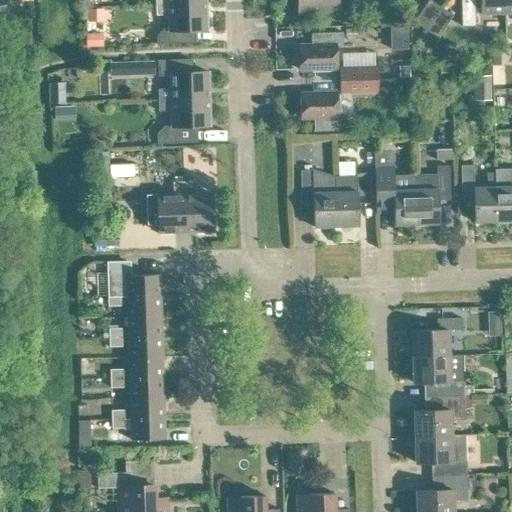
[(296,0),(297,14),(337,13),(336,0),(296,0)]
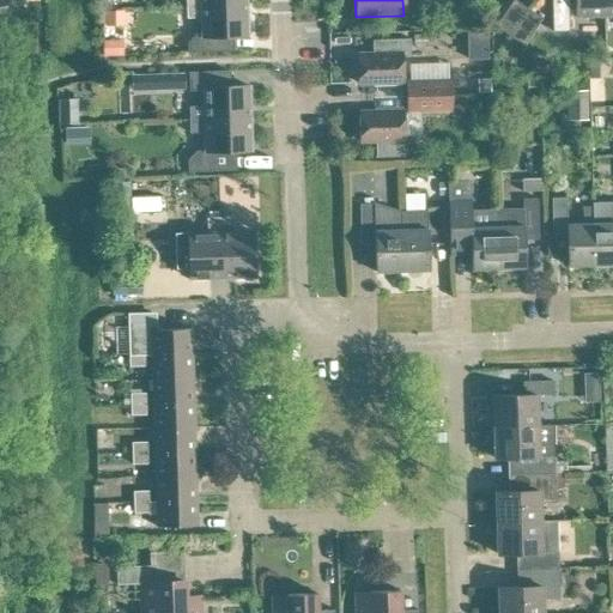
[(509,36),(527,10),(514,0),(513,0),(495,28),(509,36)]
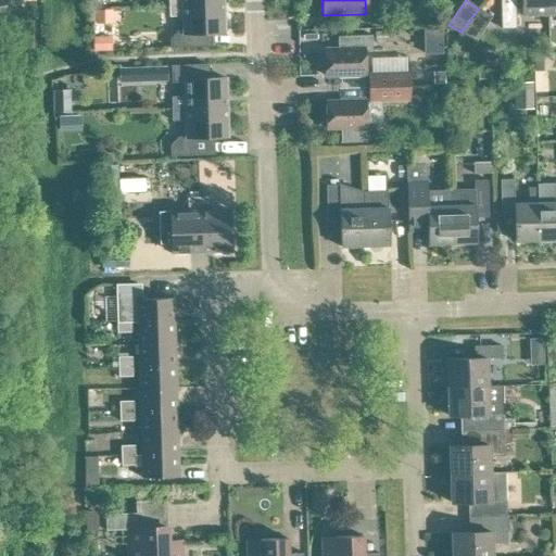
[(515,27),(514,0),(500,0),(501,28),(515,27)]
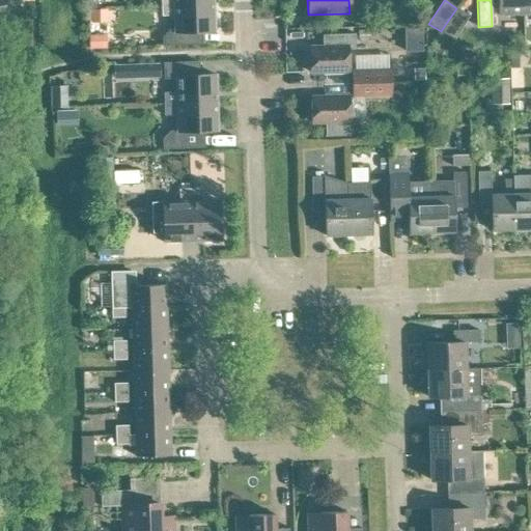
[(497,0),(498,15),(522,14),(522,0),(497,0)]
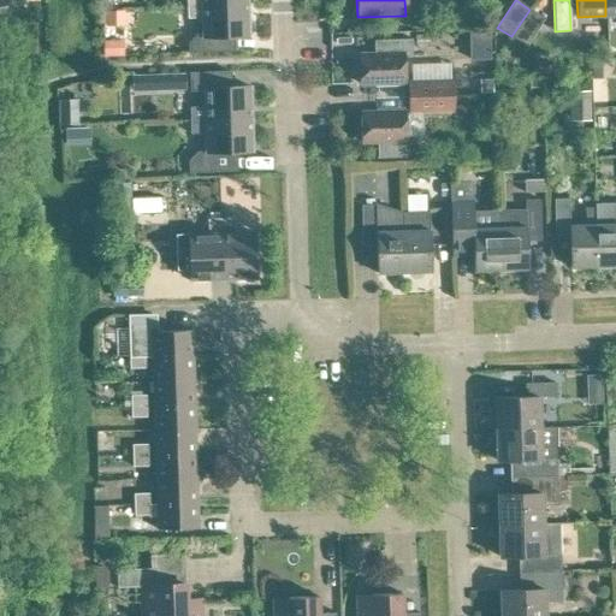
[(615,0),(605,0),(605,16),(615,16),(615,0)]
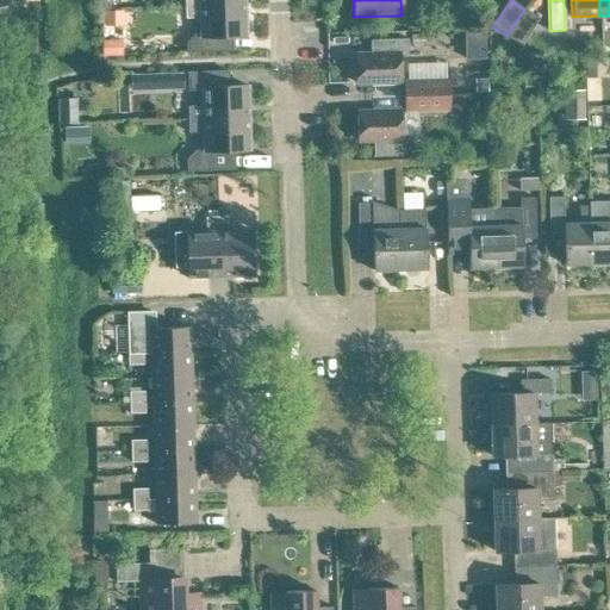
[(243,4),(184,6),(184,19),(200,18),(200,36),(193,36),(186,44),(186,53),(230,51),(230,37),(244,36),(243,4)]
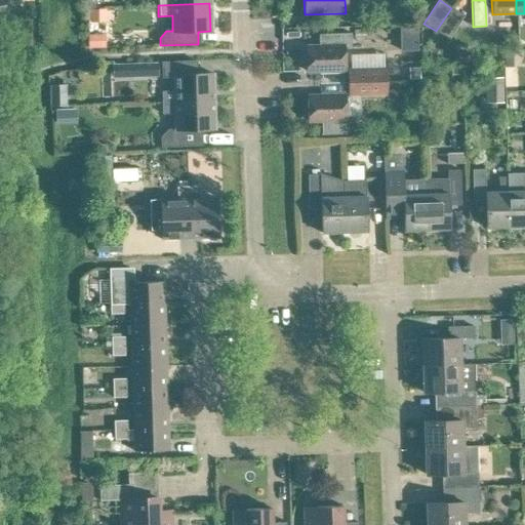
[(451,8),(436,31),(447,39),(463,15),(451,8)]
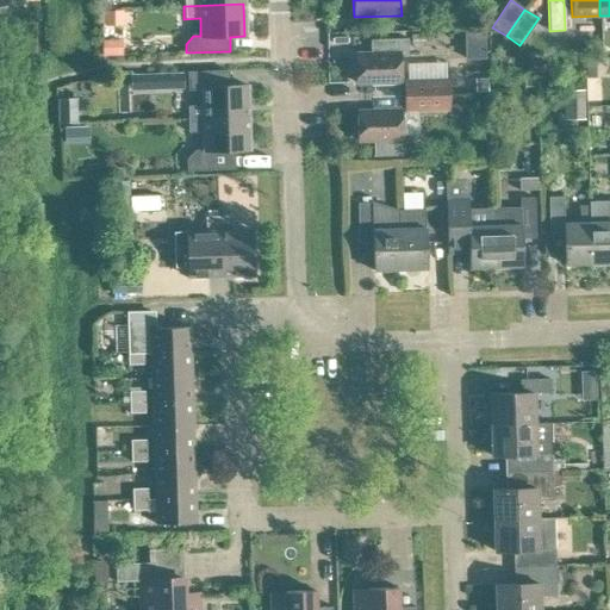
[(105,26),(124,26),(123,12),(105,12),(105,26)]
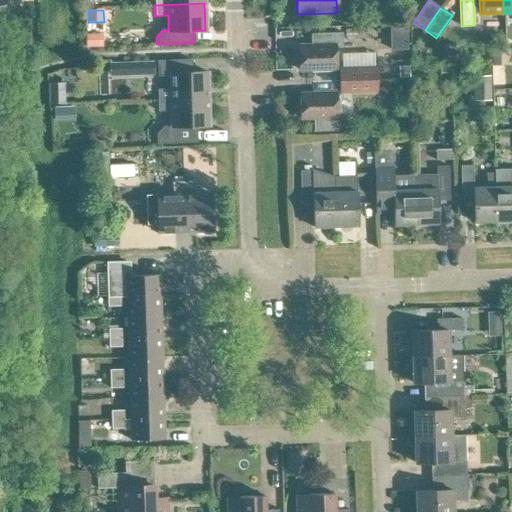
[(336,45),(336,34),(341,33),(341,32),(309,33),(309,34),(311,34),(312,45),(298,46),(299,70),(336,69),(335,45),(336,45)]
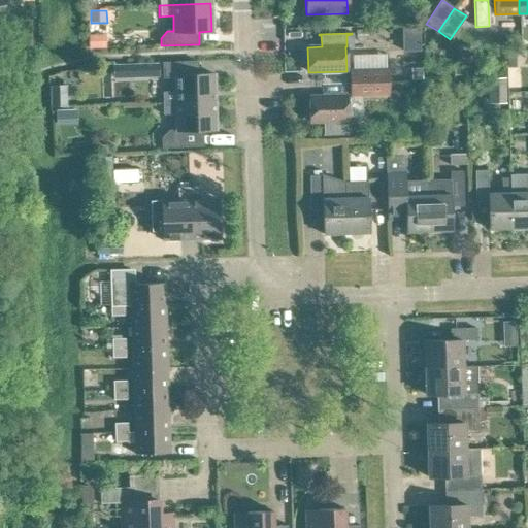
[(90,48),(105,48),(105,35),(89,36),(90,48)]
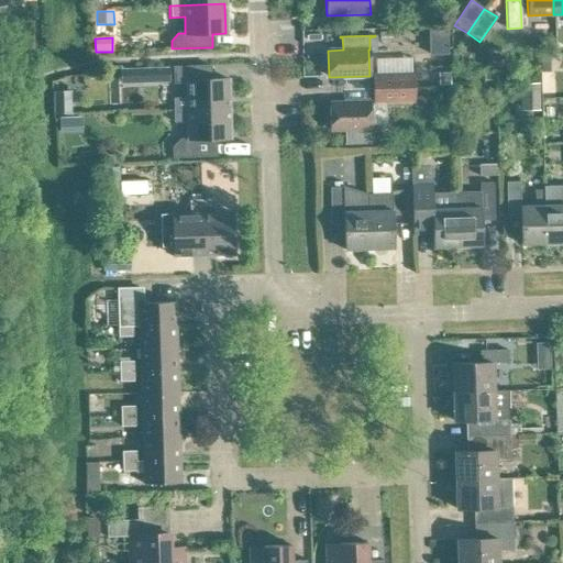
[(173,111),(228,109),(227,79),(205,79),(205,66),(142,68),(143,84),(186,83),(187,98),(173,98),(173,111)]
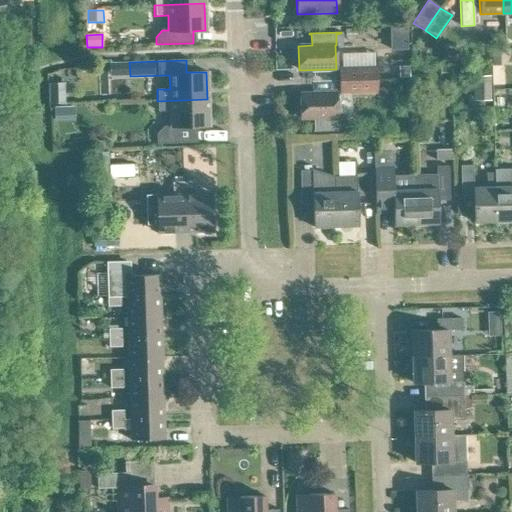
[(408,65),(397,65),(398,78),(408,77),(408,65)]
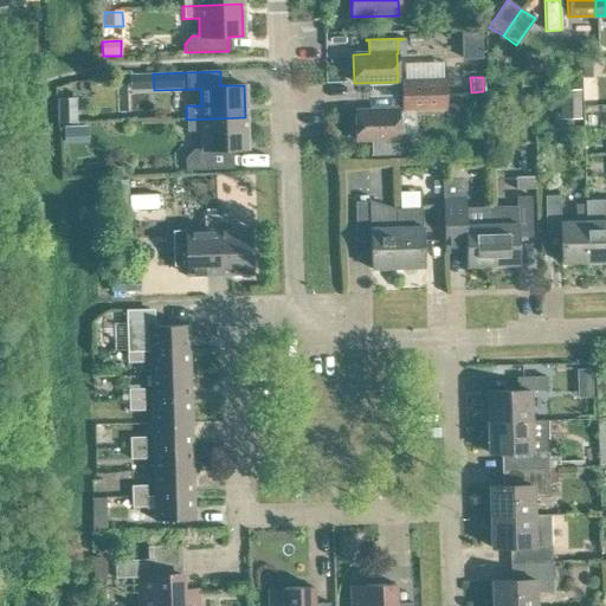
[(401,111),(446,110),(445,78),(400,79),(401,111)]
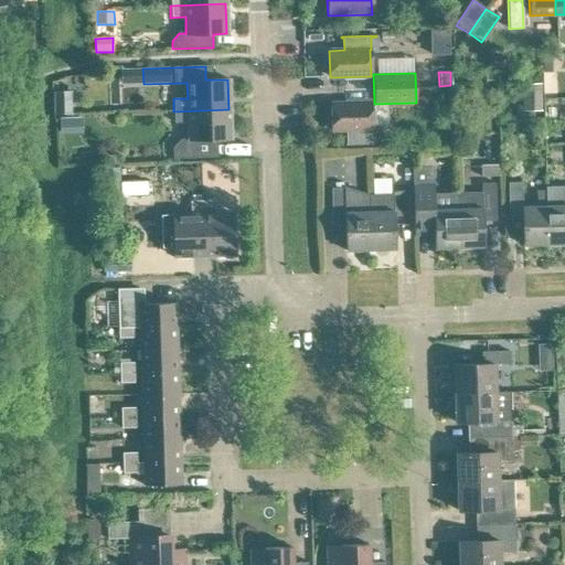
[(523,112),(541,110),(541,84),(522,84),(523,112)]
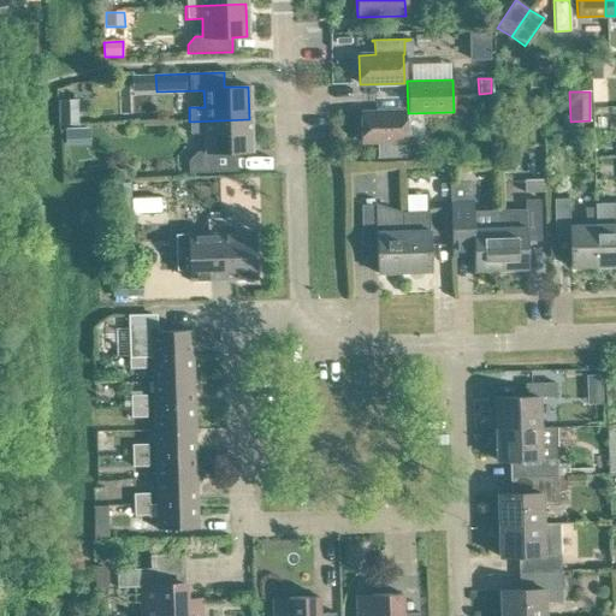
[(404,157),(404,141),(406,141),(404,112),(360,113),(361,142),(378,141),(379,157),(375,157),(375,159),(407,158),(407,157),(404,157)]
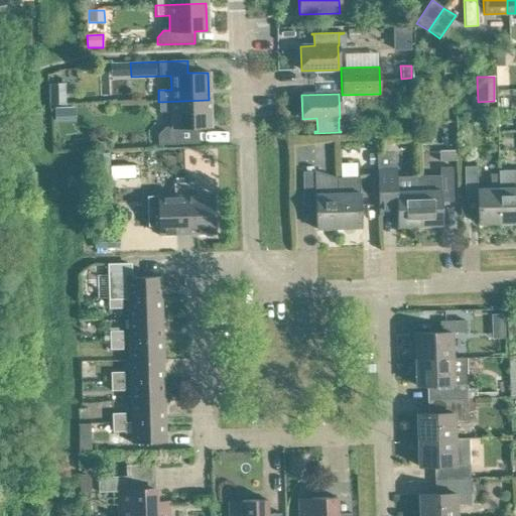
[(209,100),(158,102),(158,112),(172,112),(172,127),(164,128),(157,135),(157,144),(157,145),(199,144),(198,127),(210,127),(209,100)]
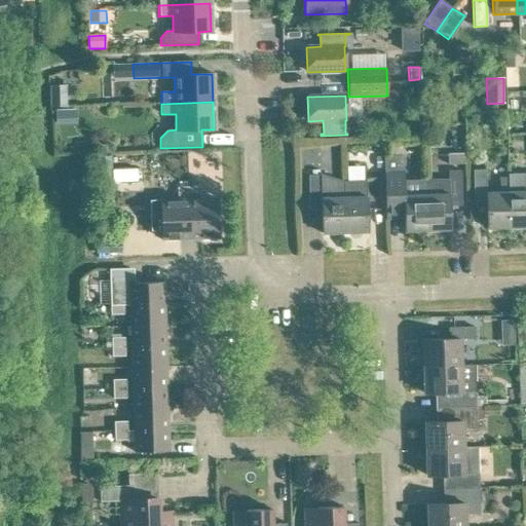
[(94,153),(110,152),(110,144),(94,145),(94,153)]
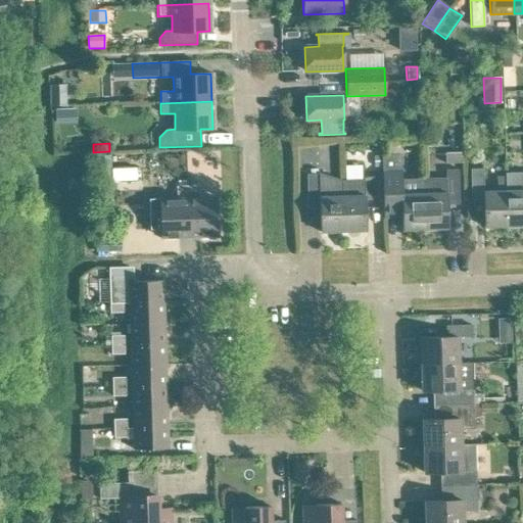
[(460,153),(443,153),(444,163),(460,162),(460,153)]
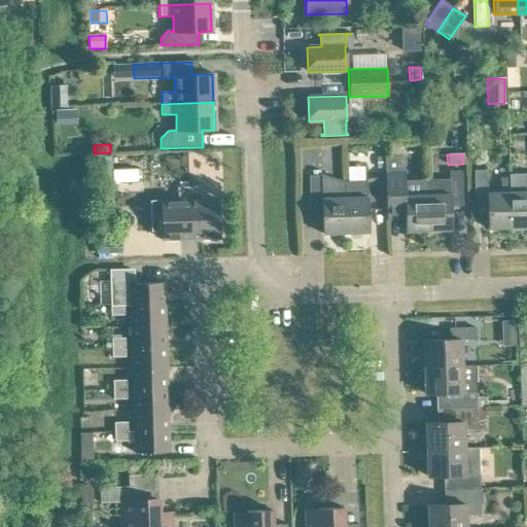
[(405,232),(427,231),(426,179),(417,180),(418,195),(403,196),(402,155),(384,156),(386,219),(405,218),(405,232)]
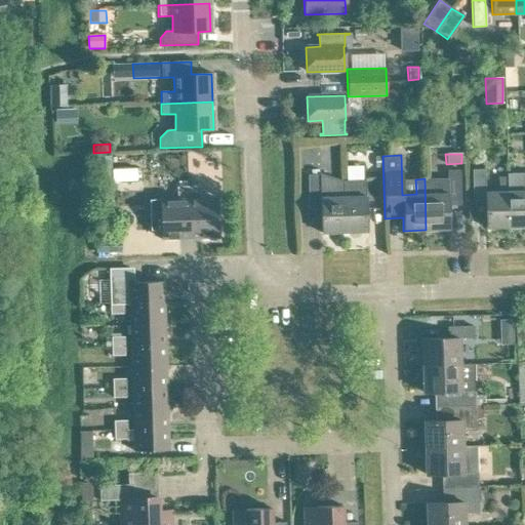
[(111,156),(96,156),(97,182),(112,180),(111,156)]
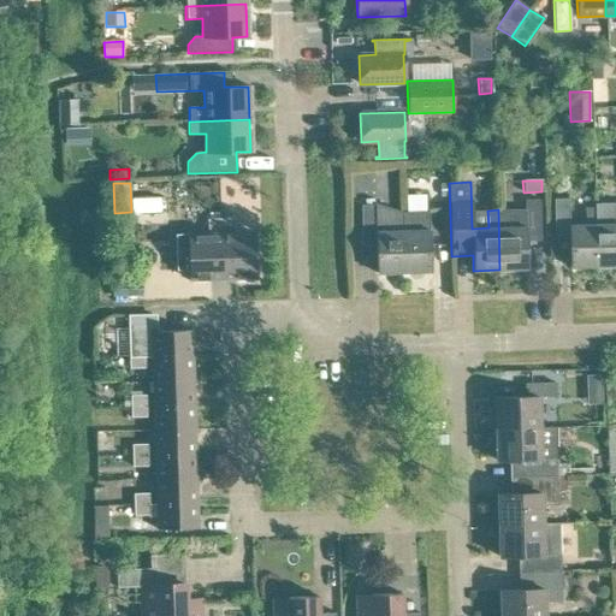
[(498,209),(499,270),(527,268),(526,236),(540,236),(539,199),(523,200),(525,209),(498,209)]
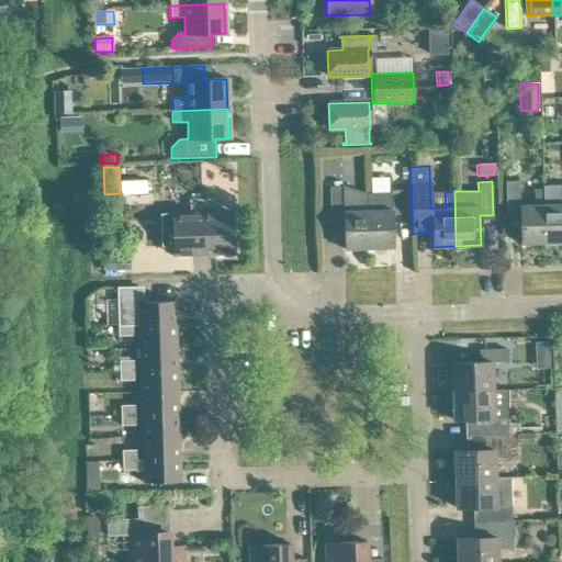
[(543,244),(542,205),(542,189),(534,189),(534,205),(519,205),(518,181),(505,181),(506,218),(501,218),(501,235),(519,235),(519,244),(543,244)]
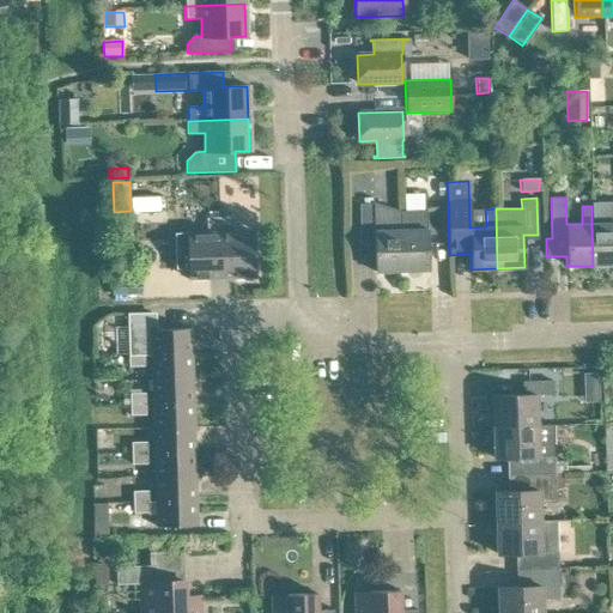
[(131,201),(132,216),(159,214),(158,200),(131,201)]
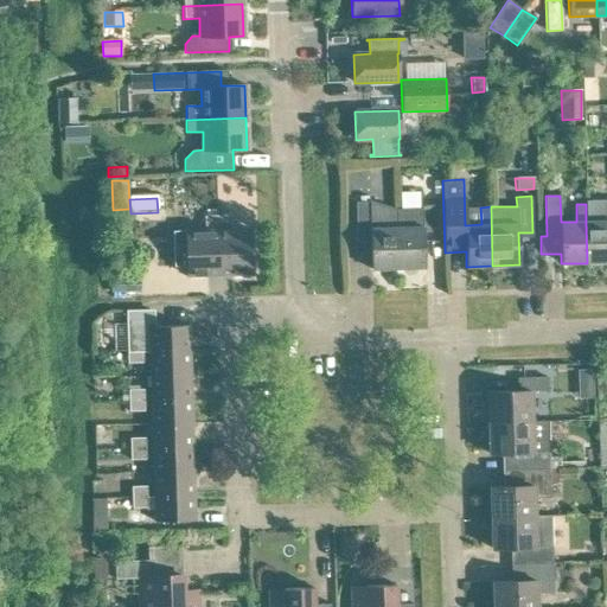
[(586,222),(587,263),(606,262),(606,199),(586,200),(586,204),(586,222)]
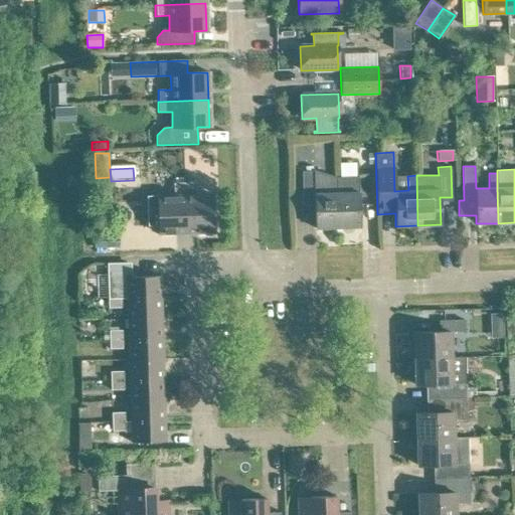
[(337,228),(335,177),(314,170),(314,171),(301,171),(302,201),(314,201),(315,228),(337,228)]
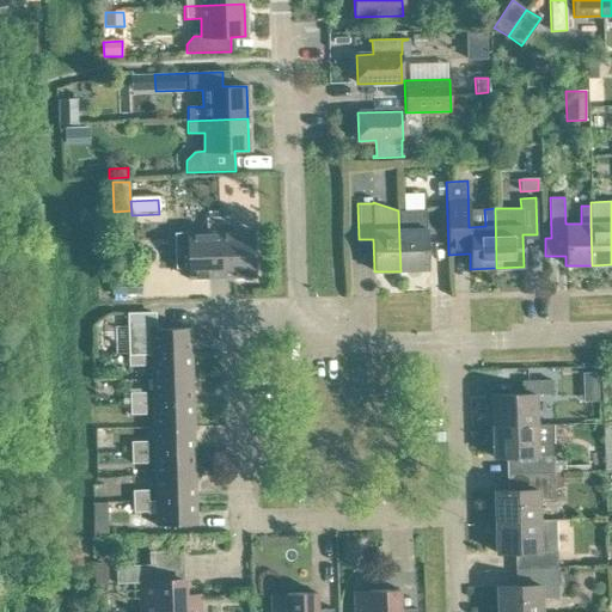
[(398,210),(401,271),(427,270),(426,237),(442,237),(441,207),(424,207),(424,210),(398,210)]
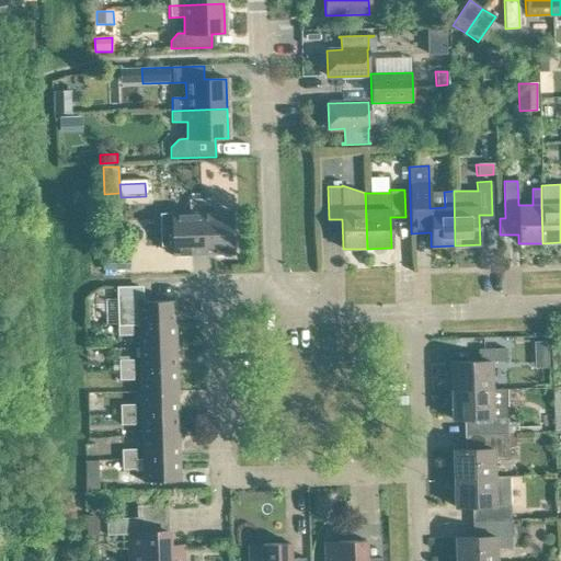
[(201,199),(202,254),(231,253),(230,213),(213,213),(213,198),(201,199)]
